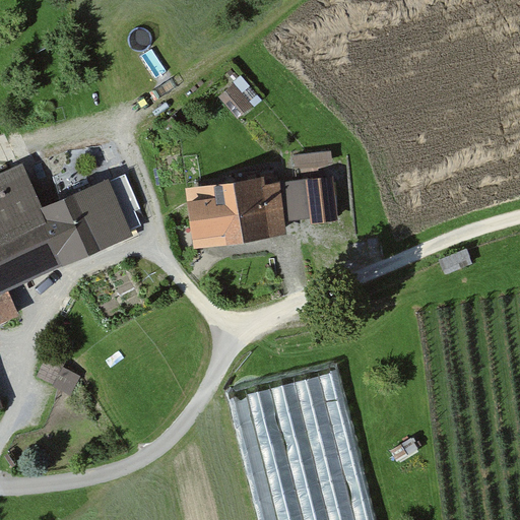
[(234,84),(218,98),(238,120),(253,107),(234,84)]
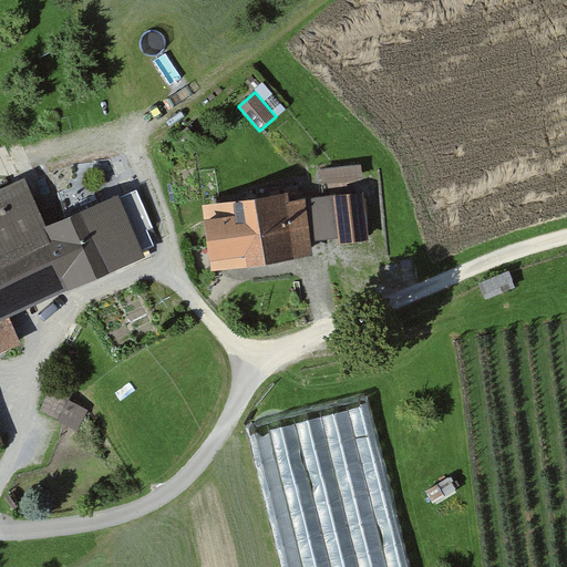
[(0,189),(0,354),(22,344),(10,319),(68,292),(41,230),(47,227),(24,179),(0,189)]
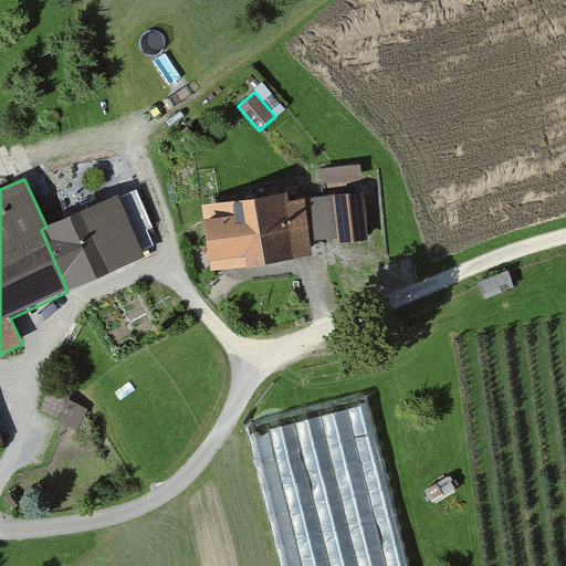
[(137,190),(119,198),(143,251),(154,247),(147,230),(154,228),(137,190)]
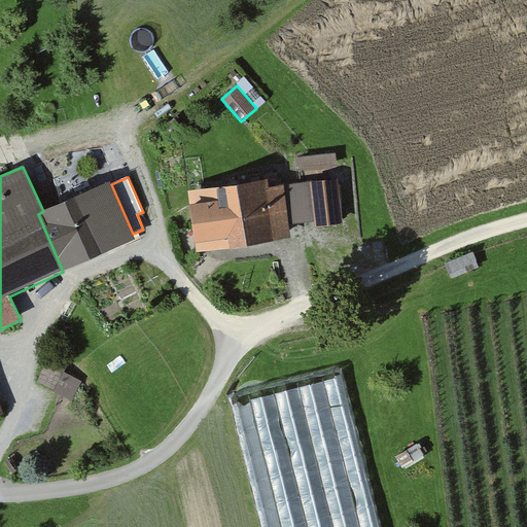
[(315,227),(344,224),(339,179),(285,185),(289,224),(315,221),(315,227)]
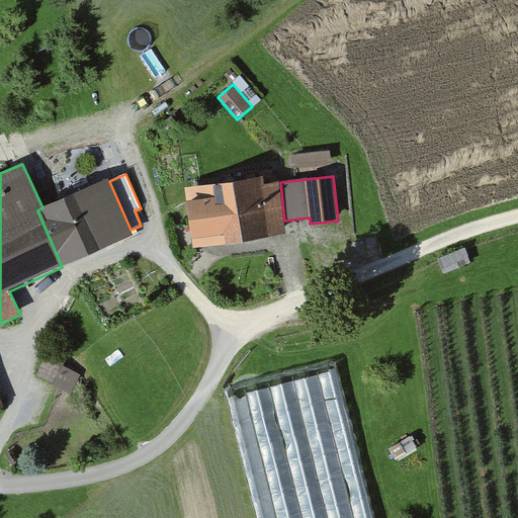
[(185,188),(193,249),(286,236),(284,221),(280,182),(264,184),(263,177),(185,188)]
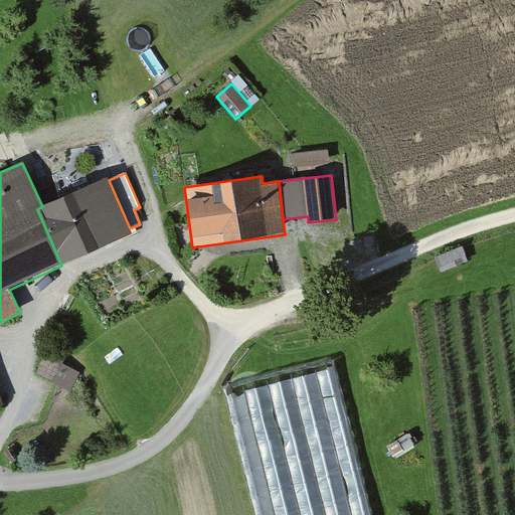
[(61,266),(133,234),(130,228),(109,180),(108,178),(42,206),(37,209),(61,266)]
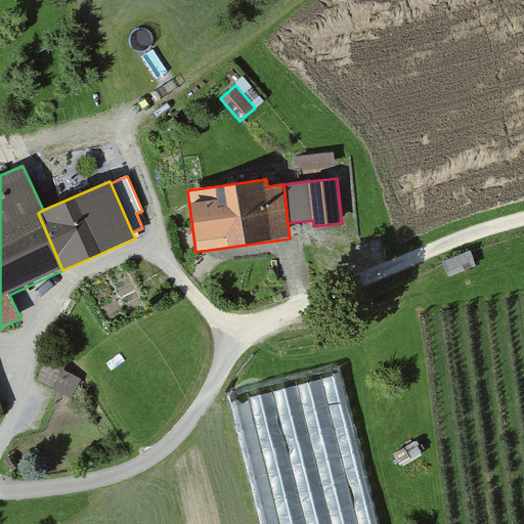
[(46,362),(37,380),(72,397),(81,380),(46,362)]
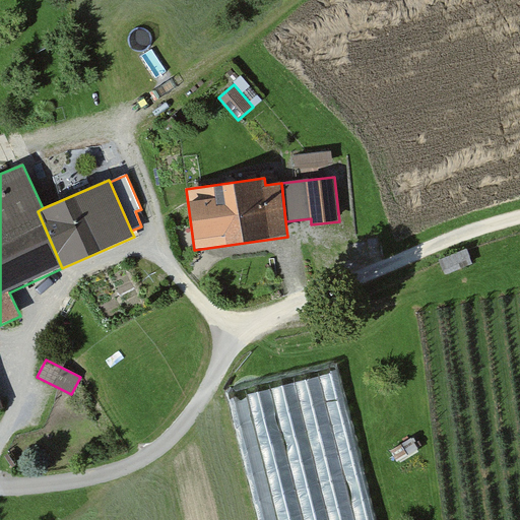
[(375,519),(340,369),(236,393),(264,519),(375,519)]
